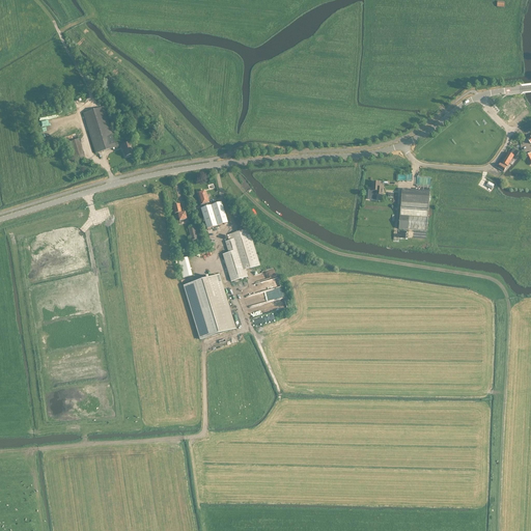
[(95,154),(115,147),(119,146),(118,142),(114,144),(103,107),(83,113),(95,154)]
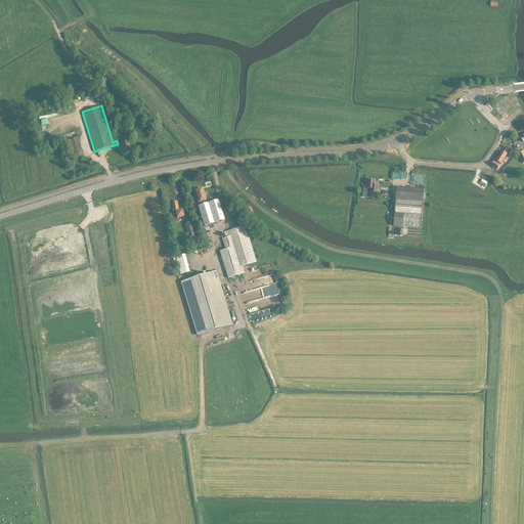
[(523,121),(522,118),(515,124),(521,131),(523,128),(523,121)]
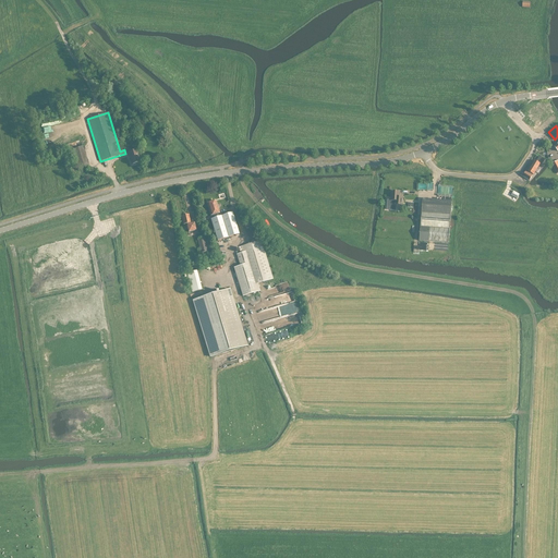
[(60,138),(48,141),(49,150),(61,148),(60,138)]
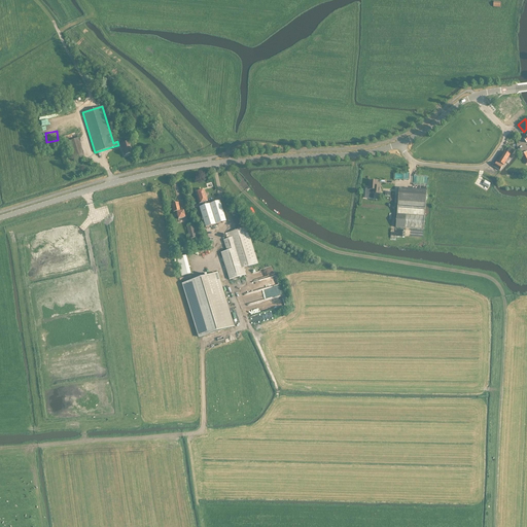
[(71,160),(82,156),(77,138),(66,142),(71,160)]
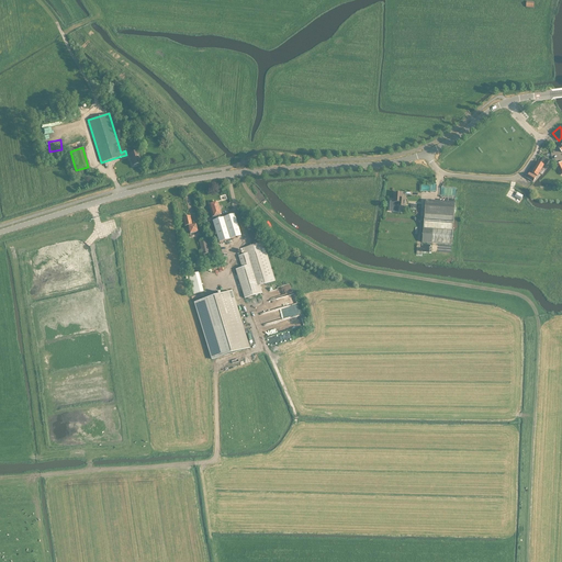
[(132,166),(141,164),(137,152),(128,154),(132,166)]
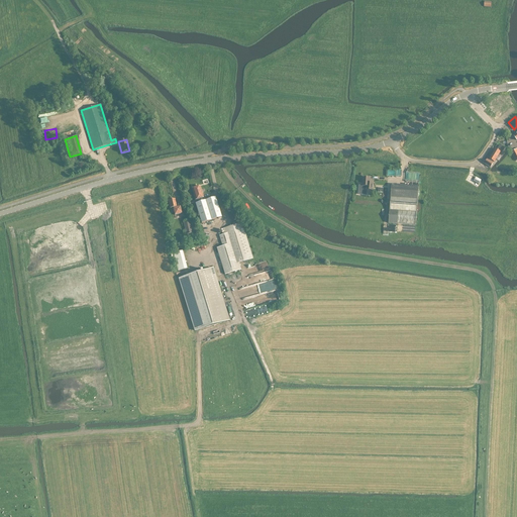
[(500,145),(497,149),(496,148),(489,159),(494,162),(501,150),(503,152),(505,148),(500,145)]
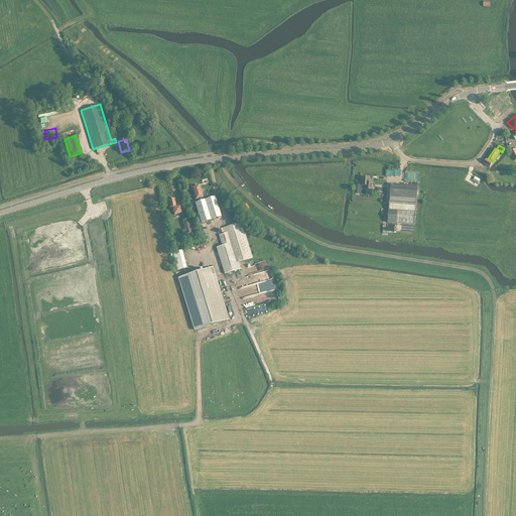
[(492,163),(488,160),(486,159),(484,163),(490,167),(492,163)]
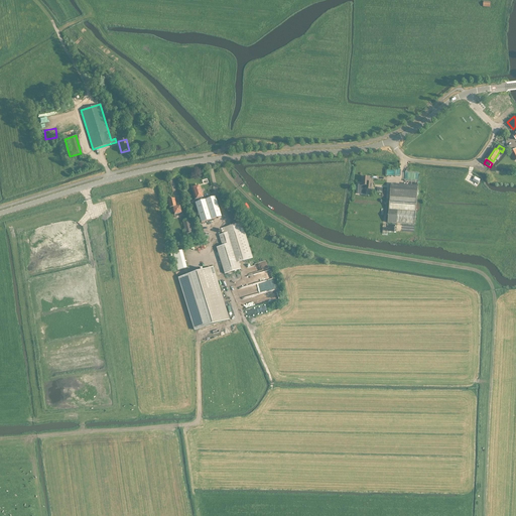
[(369,177),(363,177),(362,185),(359,185),(358,190),(366,191),(366,189),(371,190),(372,182),(369,182),(369,177)]
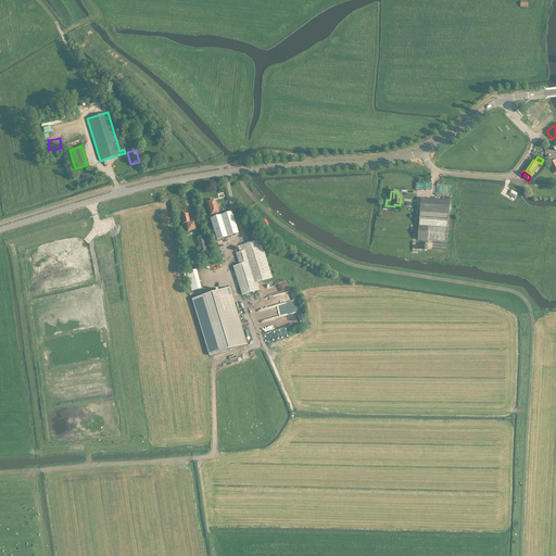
[(210,215),(216,213),(218,212),(214,200),(212,201),(211,199),(207,200),(209,202),(206,203),(210,215)]
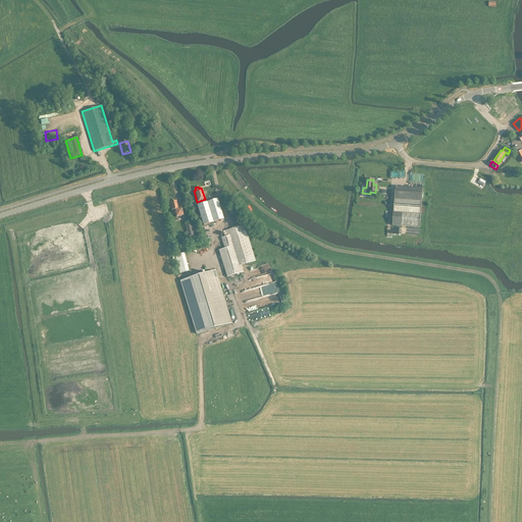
[(396,187),(394,212),(393,225),(419,227),(420,214),(422,189),(396,187)]
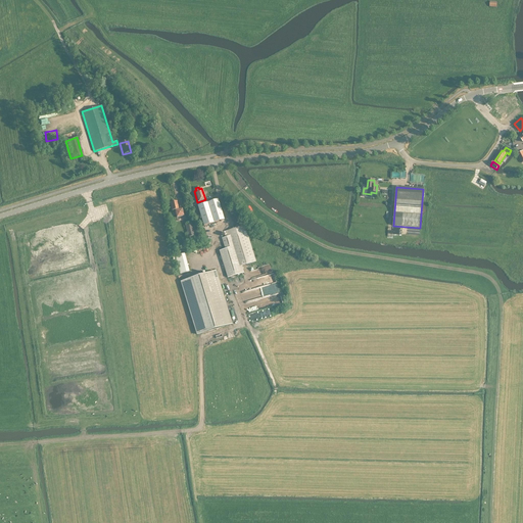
[(204,203),(198,205),(202,219),(201,219),(203,225),(224,219),(218,199),(204,203)]
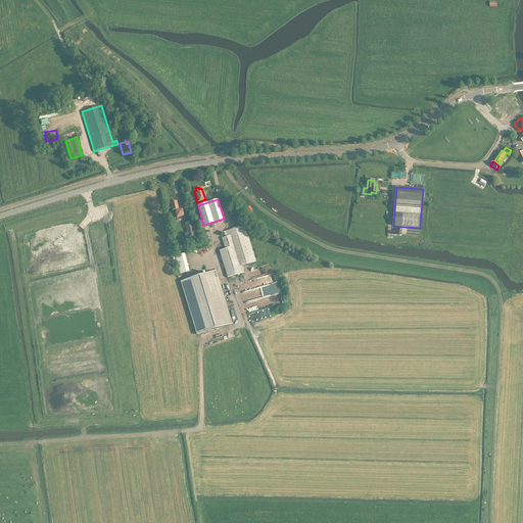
[(177,201),(175,202),(170,203),(172,210),(175,210),(177,218),(183,216),(182,210),(179,210),(177,201)]
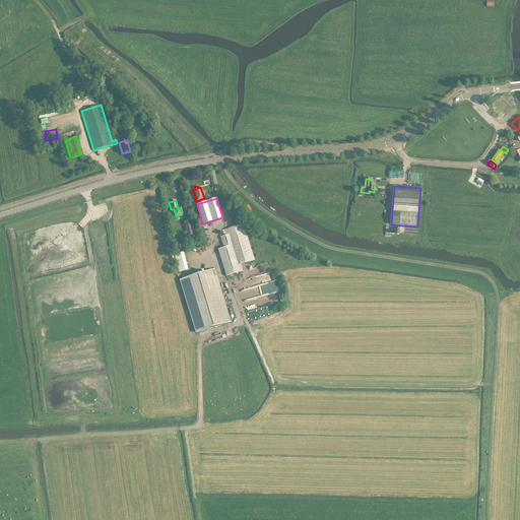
[(224,230),(225,236),(220,237),(223,248),(217,250),(225,276),(243,271),(240,263),(254,259),(243,223),(240,224),(235,207),(229,209),(234,226),(224,230)]
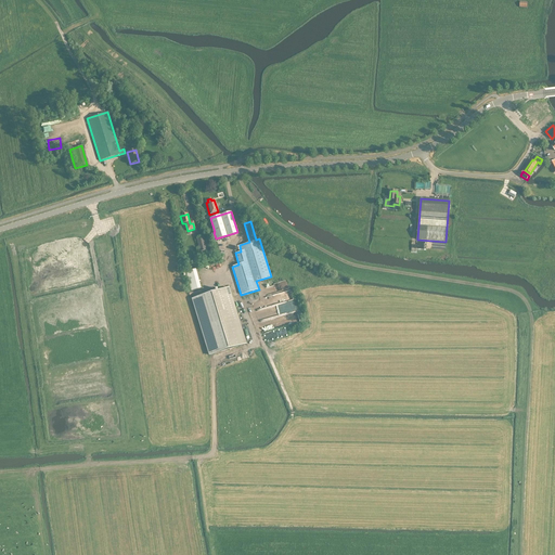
[(199,252),(206,249),(203,235),(196,237),(199,252)]
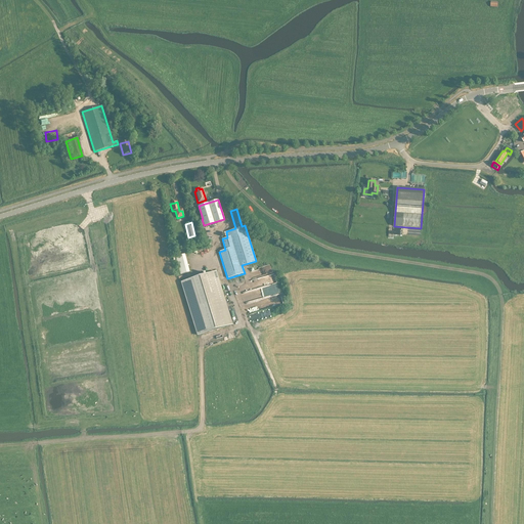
[(178,253),(182,271),(191,269),(187,251),(178,253)]
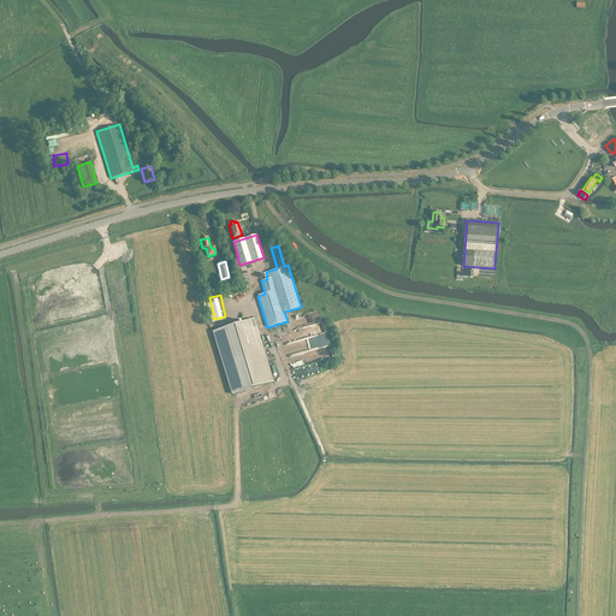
[(253,319),(213,331),(232,394),(272,381),(253,319)]
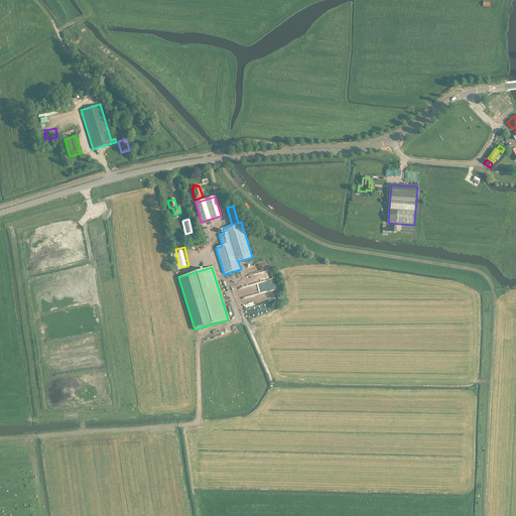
[(271,267),(262,270),(264,278),(274,274),(271,267)]
